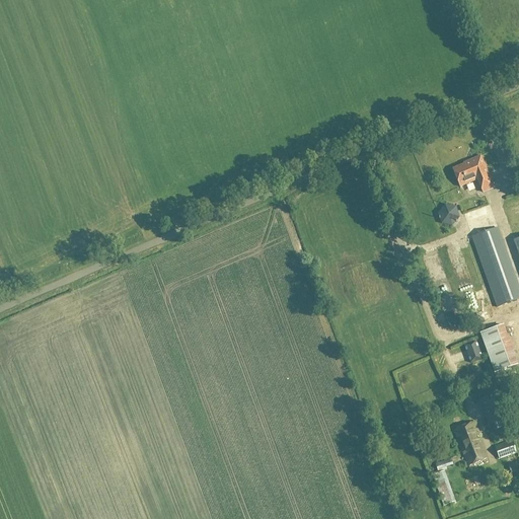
[(466,162),(467,163),(452,168),(459,187),(476,180),(482,193),(493,189),(480,156),(466,162)]
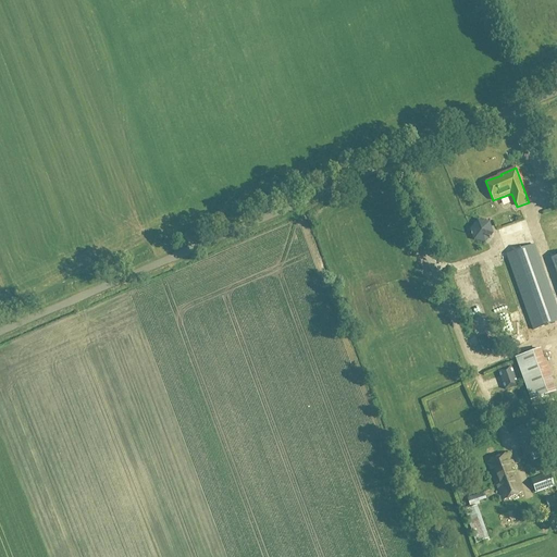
[(489,223),(478,221),(470,230),(473,240),(484,243),(492,234),(489,223)]
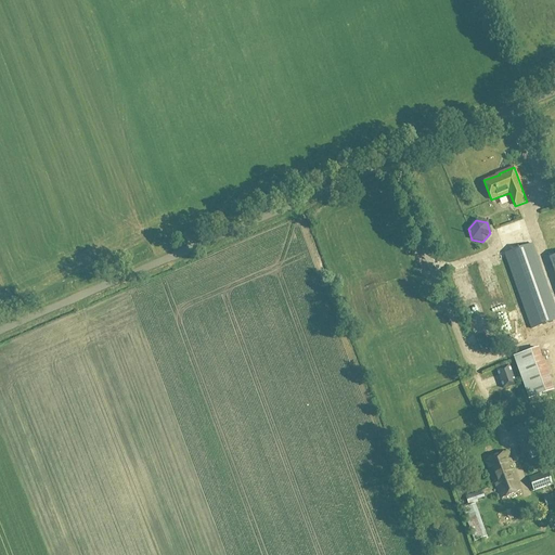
[(554,310),(532,245),(504,255),(531,330),(554,321),(554,310)]
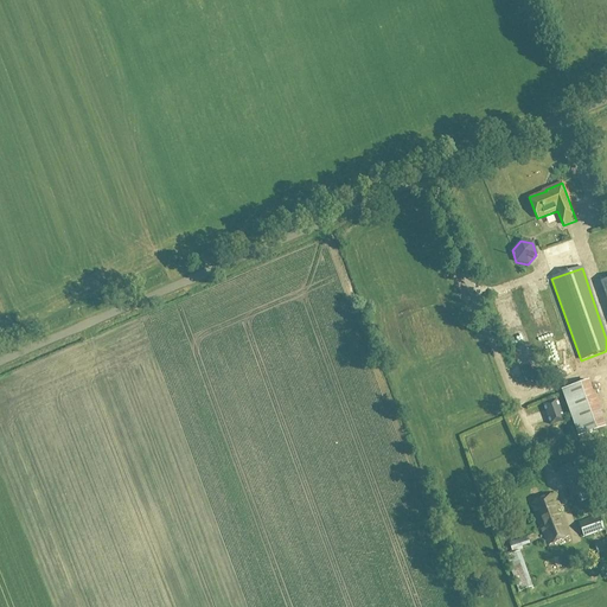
[(554,366),(555,374),(566,371),(564,364),(554,366)]
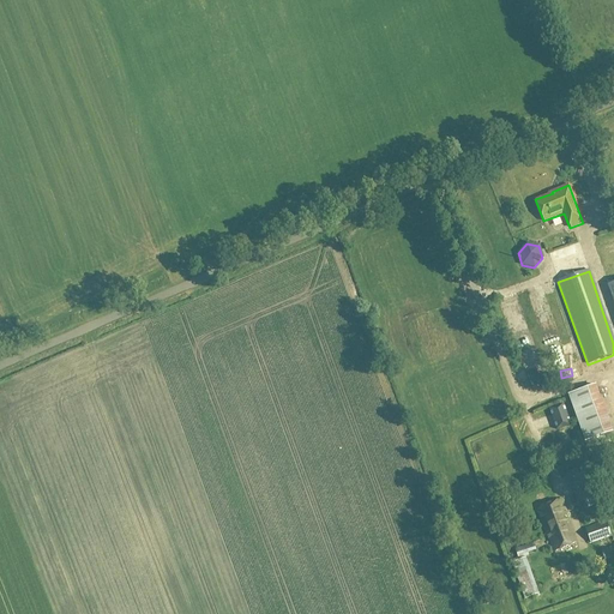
[(612,432),(595,385),(567,395),(585,441),(612,432)]
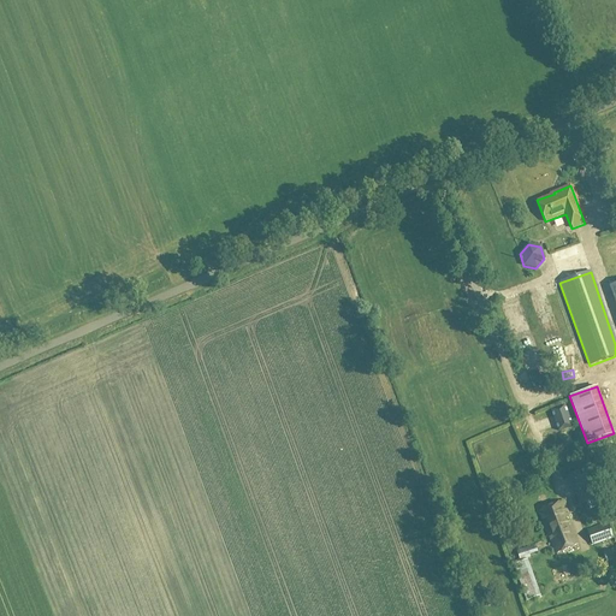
[(603,478),(614,472),(611,467),(600,472),(603,478)]
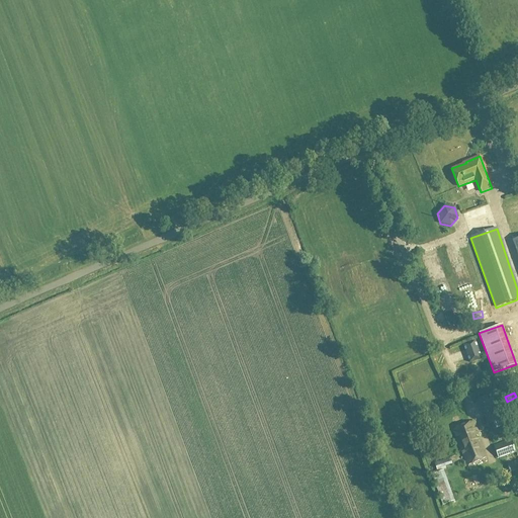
[(487,423),(502,417),(494,395),(479,401),(487,423)]
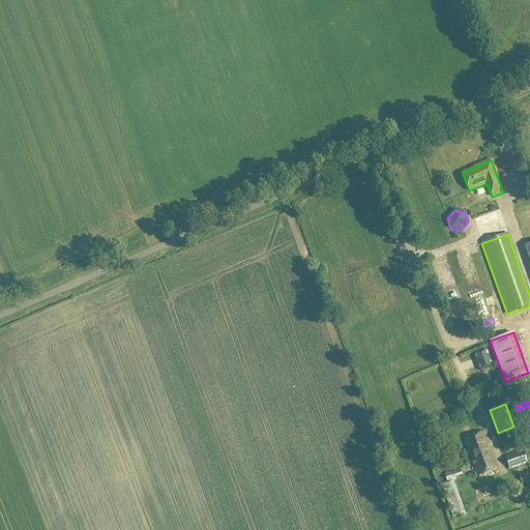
[(529,443),(529,408),(529,407),(514,413),(526,445),(529,443)]
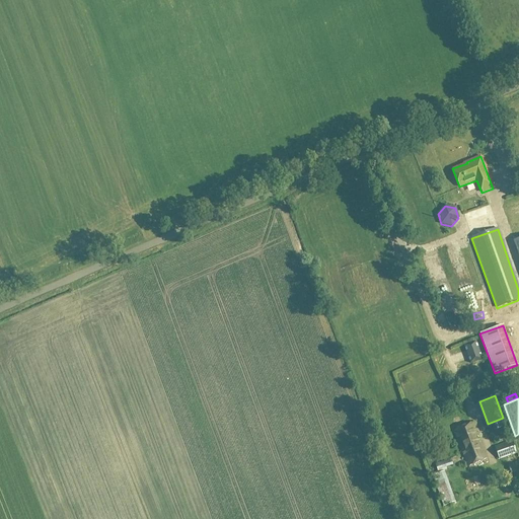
[(476,437),(479,435),(475,423),(454,430),(467,466),(486,460),(476,437)]
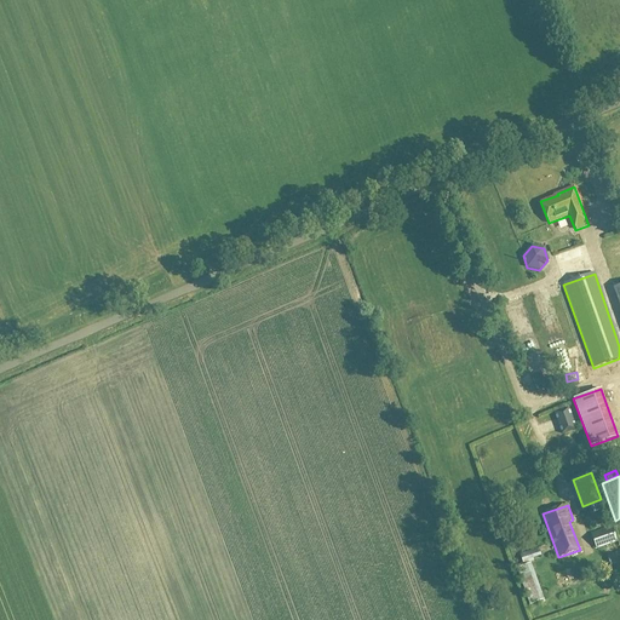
[(596,550),(616,543),(610,527),(590,534),(596,550)]
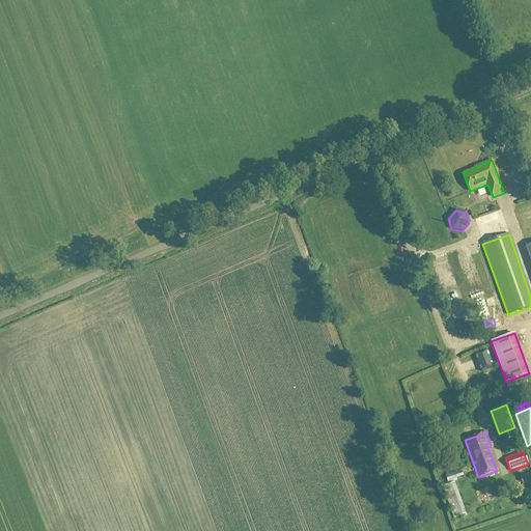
[(530,473),(520,476),(523,485),(530,481),(530,473)]
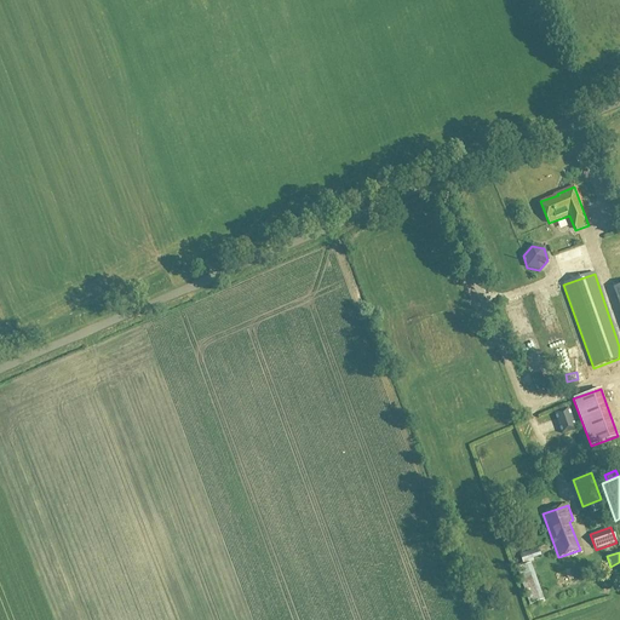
[(530,564),(516,569),(529,607),(544,601),(530,564)]
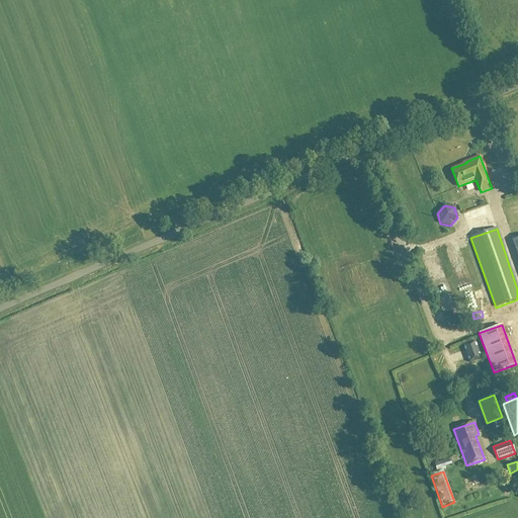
[(467,493),(484,487),(479,476),(462,482),(467,493)]
